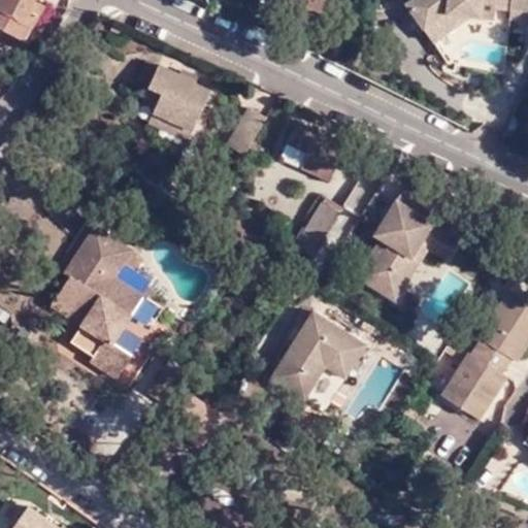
[(37,0),(0,0),(0,26),(18,36),(22,38),(41,4),(37,1),(37,0)]
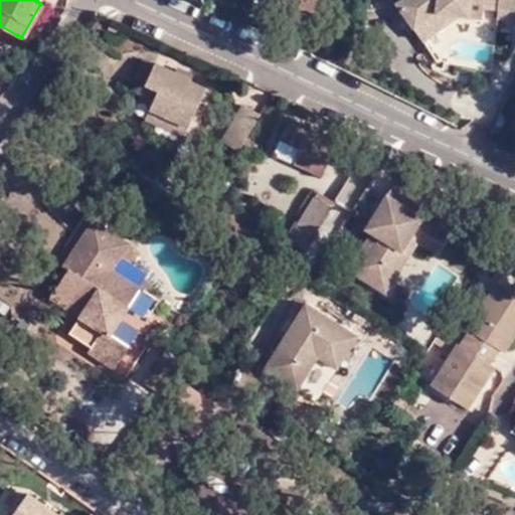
[(398,0),(395,2),(413,28),(436,12),(462,16),(483,18),(484,7),(484,0),(398,0)]
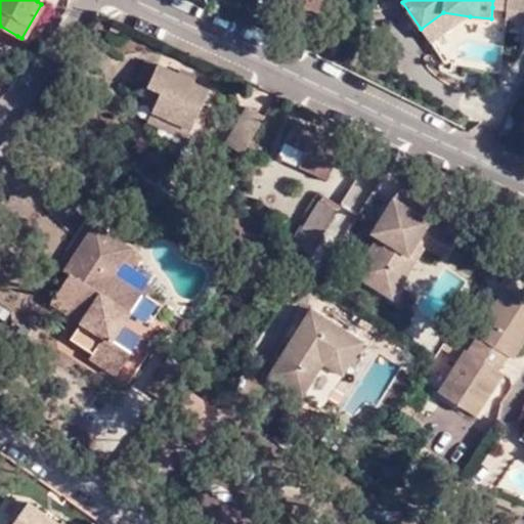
[(492,0),(492,7),(491,18),(507,19),(508,9),(509,0),(492,0)]
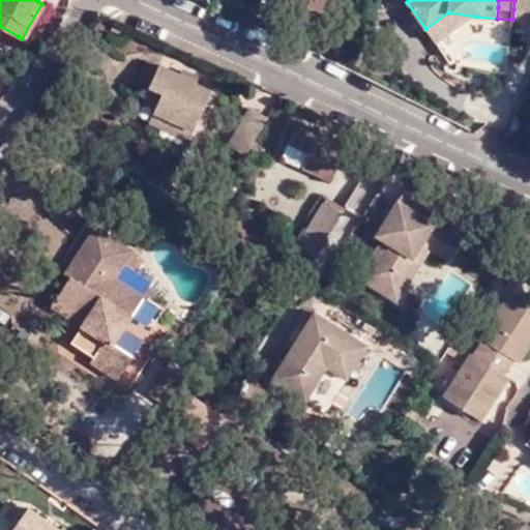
[(529,0),(514,0),(513,9),(529,11),(529,0)]
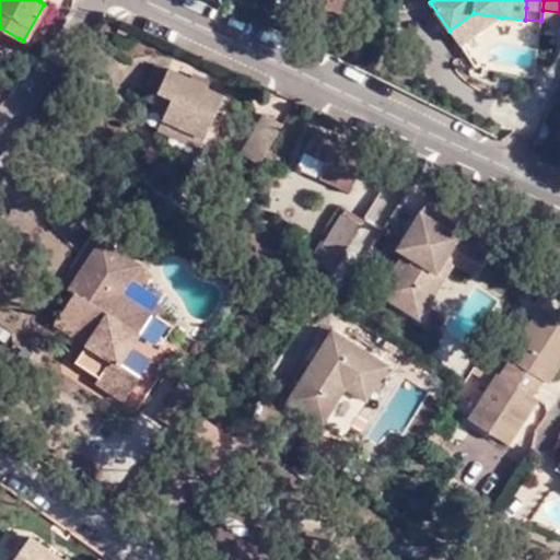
[(559,12),(543,10),(541,21),(559,22),(559,12)]
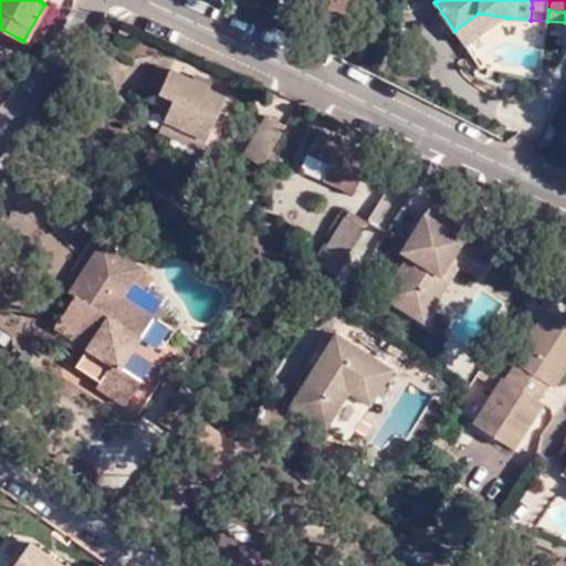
[(479,13),(454,31),(465,48),(507,18),(479,13)]
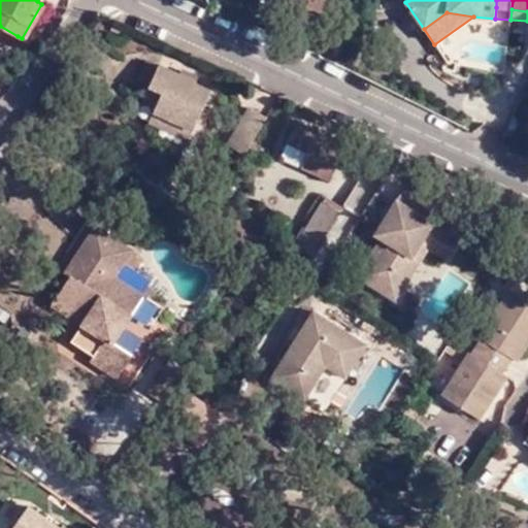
[(138,79),(150,85),(159,64),(147,59),(138,79)]
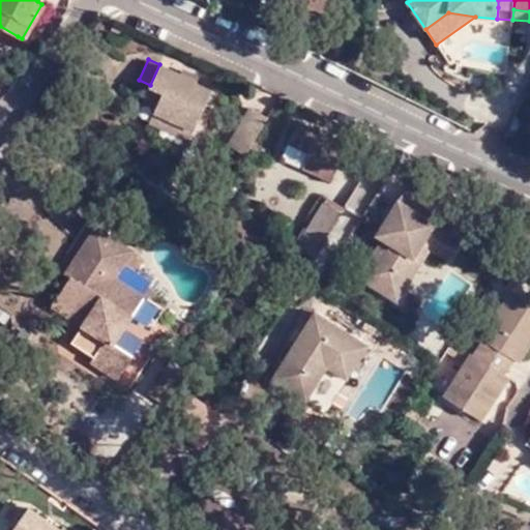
[(164,91),(159,102),(154,113),(194,130),(199,120),(213,91),(196,83),(197,81),(159,64),(150,85),(164,91)]
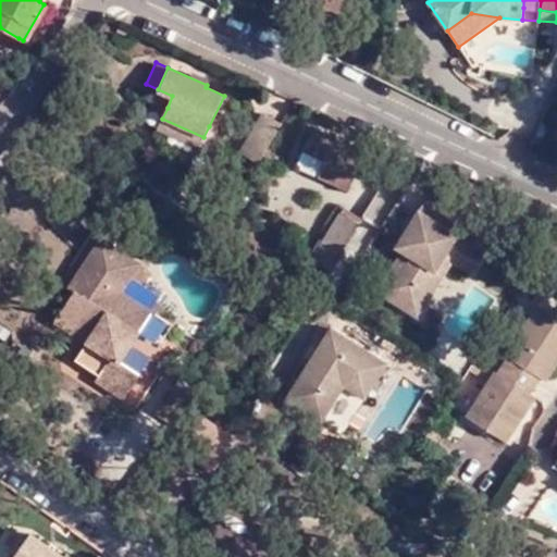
[(264,113),(240,150),(256,161),(282,123),(264,113)]
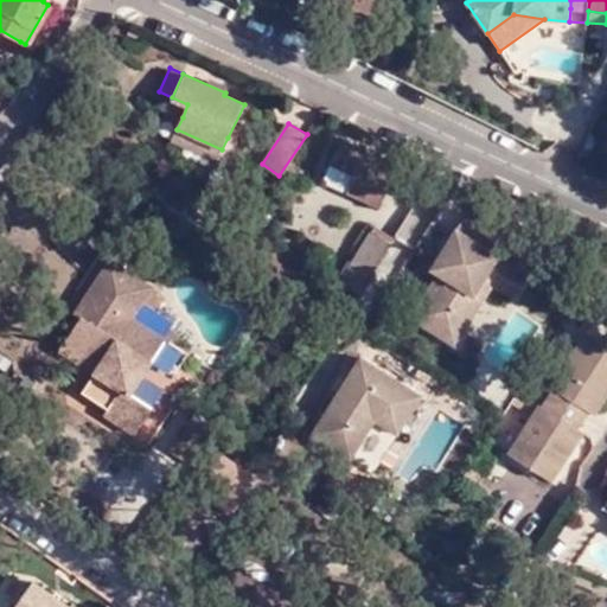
[(395,170),(338,144),(330,160),(355,172),(346,190),(378,204),(395,170)]
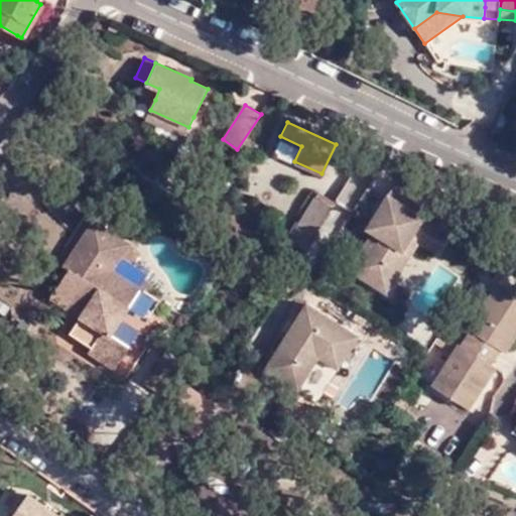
[(301,146),(280,136),(274,152),(294,161),(301,146)]
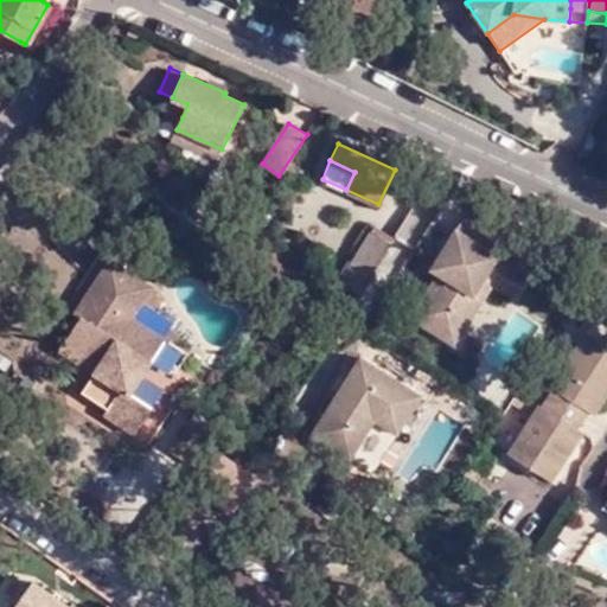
[(410,315),(443,337),(458,314),(453,311),(466,292),(481,302),(492,285),(513,298),(529,273),(499,254),(508,241),(466,213),(441,253),(448,257),(438,274),(410,315)]
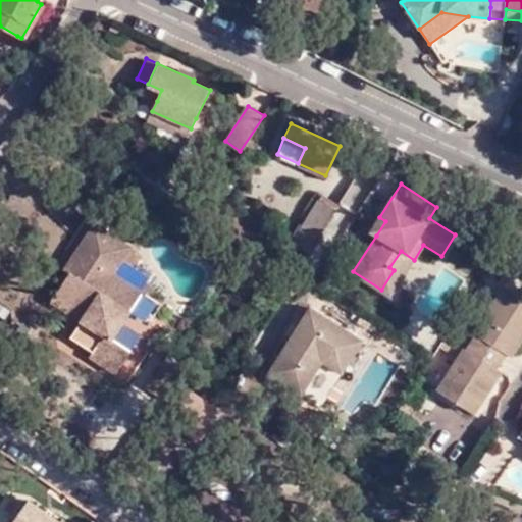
[(293,241),(309,251),(337,207),(319,196),(293,241)]
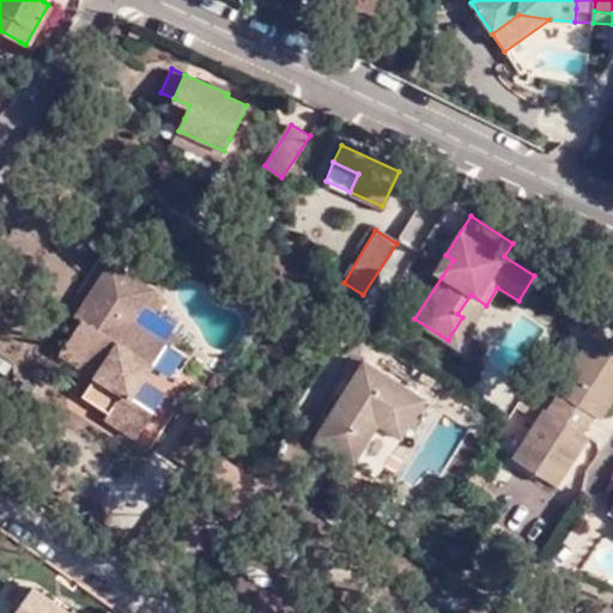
[(435,271),(442,277),(453,260),(445,255),(435,271)]
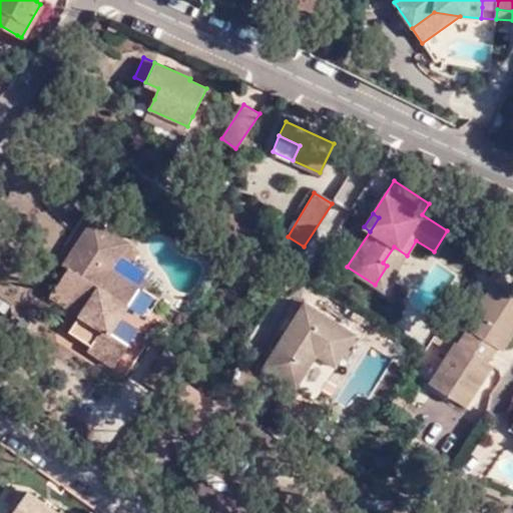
[(512,216),(504,231),(512,236),(512,216)]
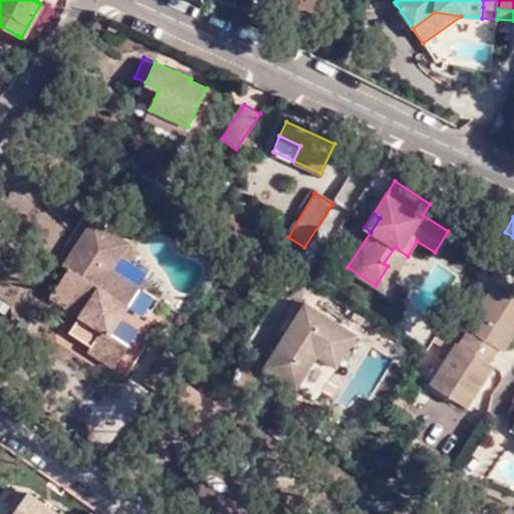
[(44,300),(73,320),(105,272),(122,247),(87,223),(57,268),(62,272),(44,300)]
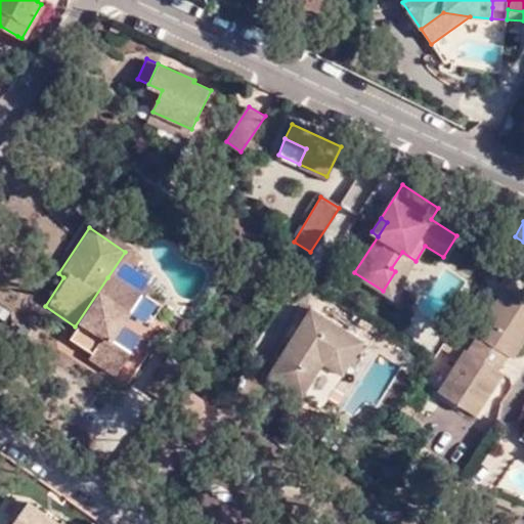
[(392,297),(416,261),(402,252),(391,268),(395,271),(383,291),(392,297)]
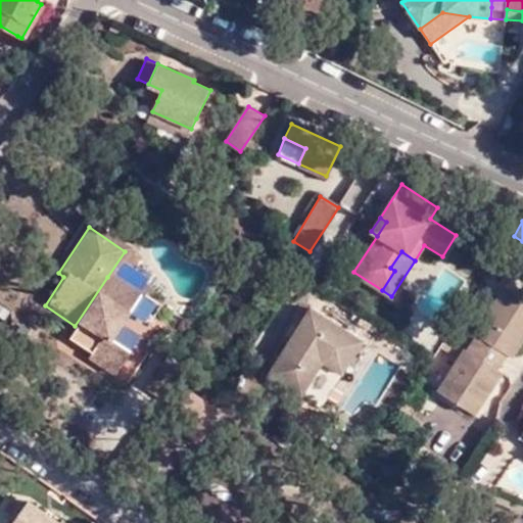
[(516,269),(504,260),(500,269),(502,279),(507,281),(516,269)]
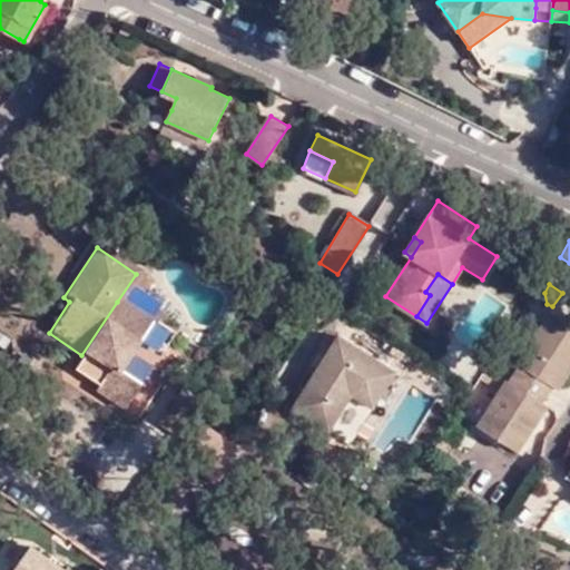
[(81,355),(70,372),(94,387),(91,392),(119,410),(135,387),(115,374),(148,323),(117,302),(81,355)]
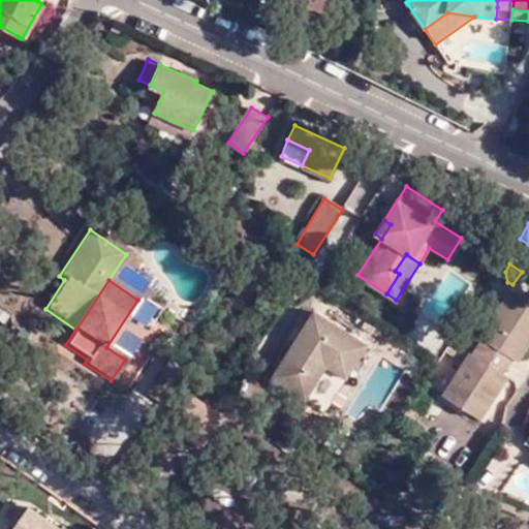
[(441,394),(478,418),(505,376),(501,373),(511,358),(517,361),(528,340),(528,291),(526,293),(523,298),(511,289),(479,336),(481,337),(470,353),(469,352),(462,364),(441,394)]
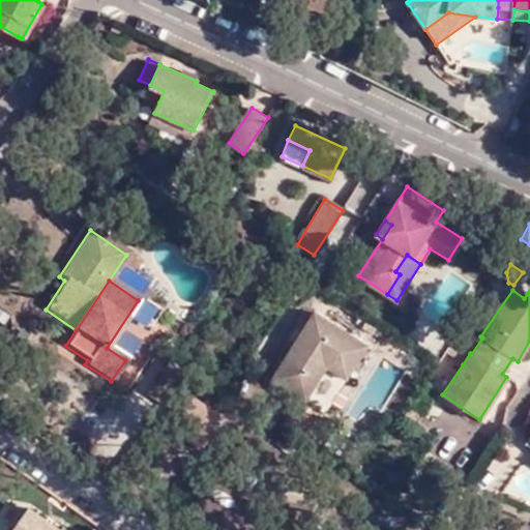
[(332,359),(352,371),(367,348),(315,313),(271,380),(304,401),(326,367),(332,359)]
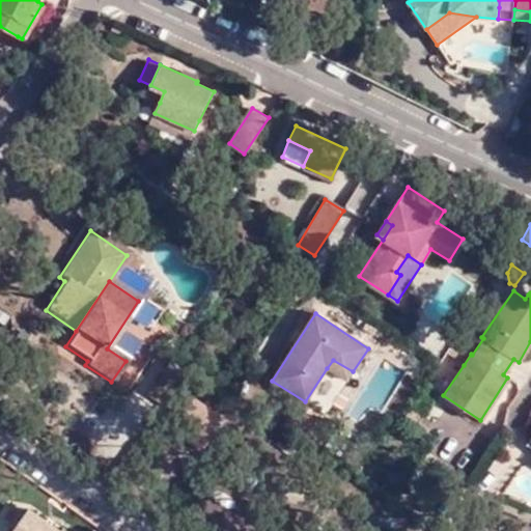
[(464,365),(471,354),(453,342),(446,354),(464,365)]
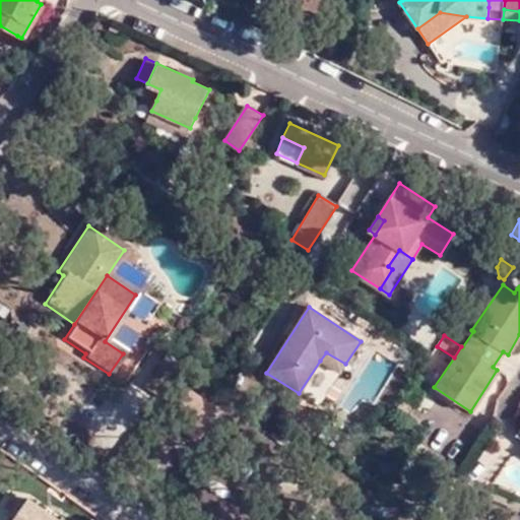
[(339,373),(345,364),(326,352),(320,361),(339,373)]
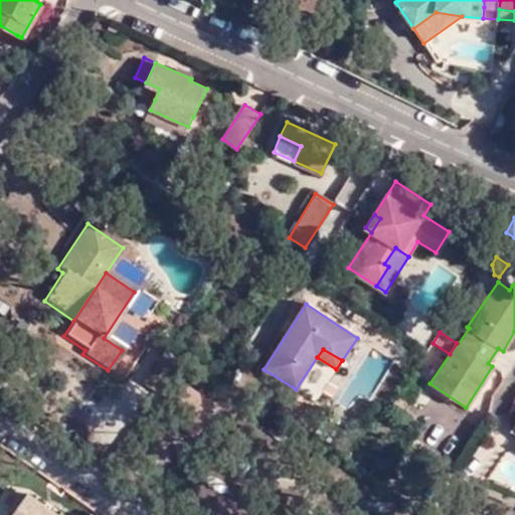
[(169,357),(166,362),(174,368),(177,363),(169,357)]
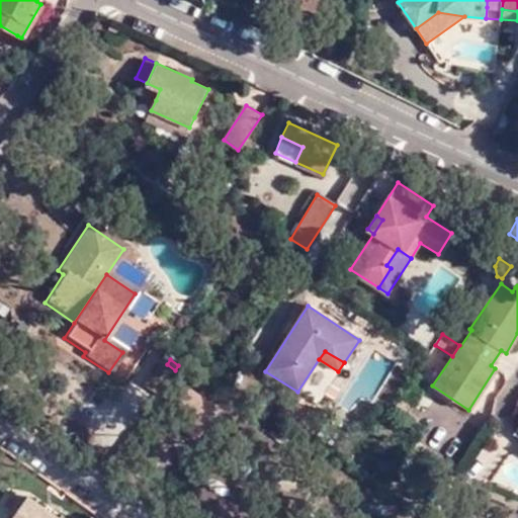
[(184,392),(163,424),(193,445),(213,413),(184,392)]
